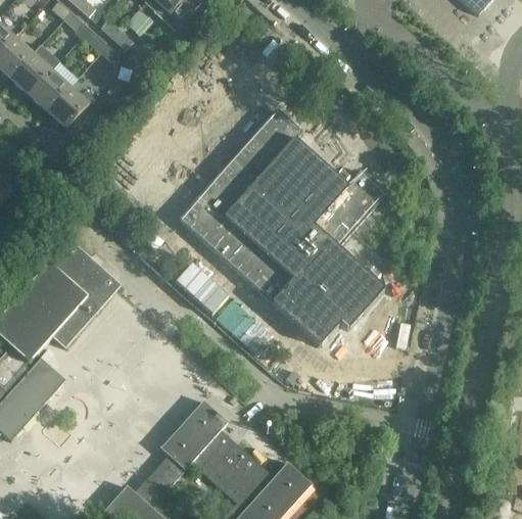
[(62,19),(69,11),(57,0),(50,9),(62,19)]
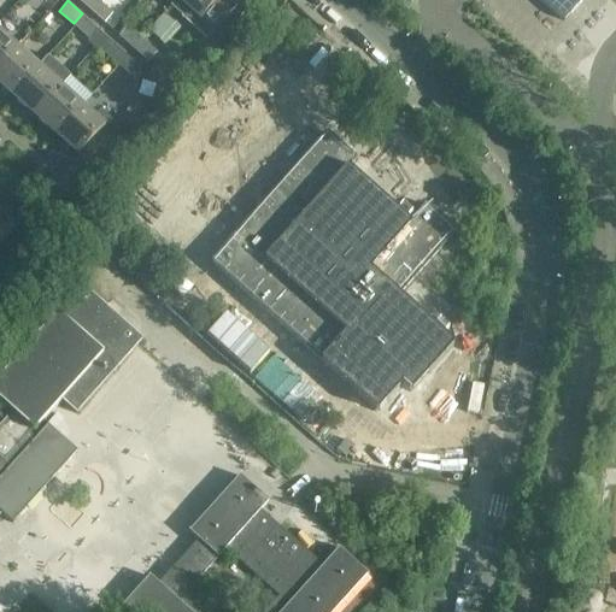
[(94,0),(88,7),(103,19),(111,10),(99,0),(94,0)]
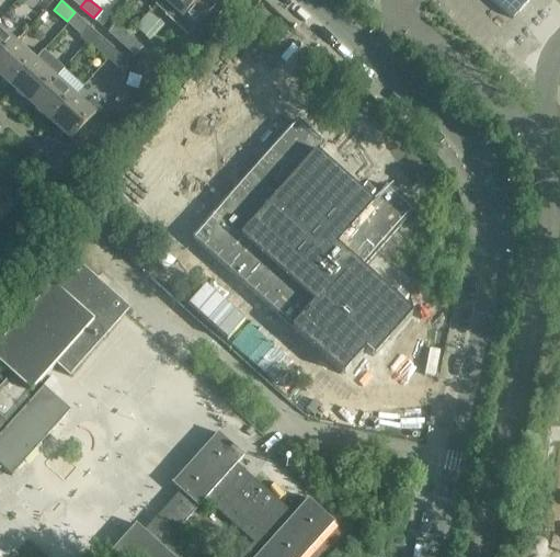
[(158,0),(155,3),(187,33),(216,0),(158,0)]
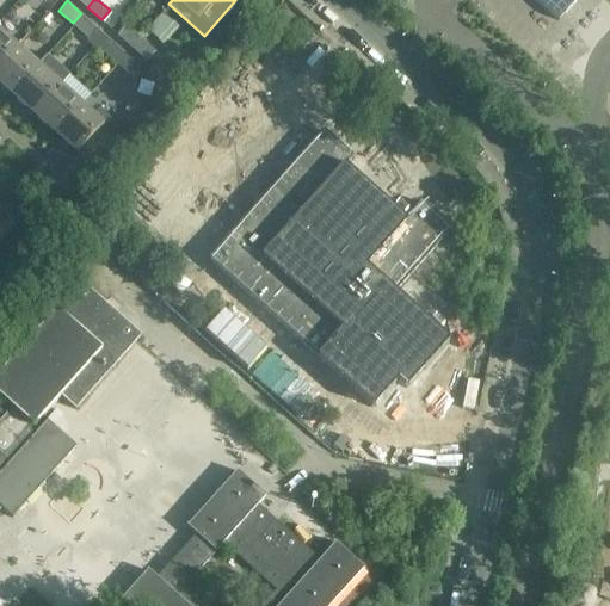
[(538,0),(558,17),(572,0),(538,0)]
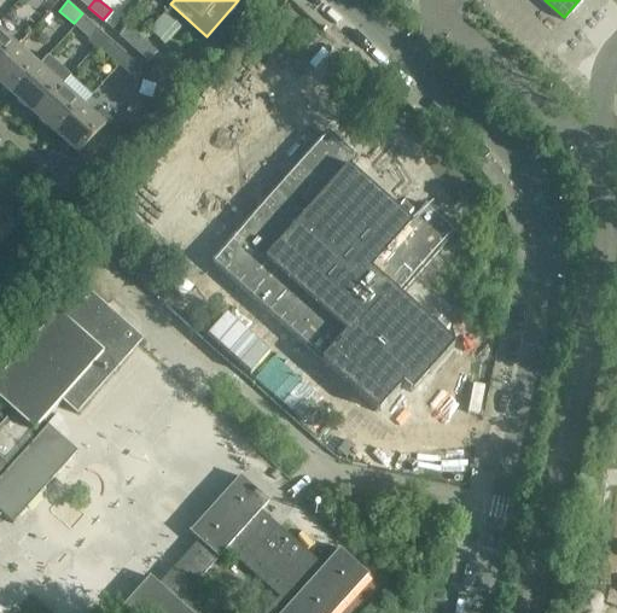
[(88,36),(97,27),(82,13),(74,23),(88,36)]
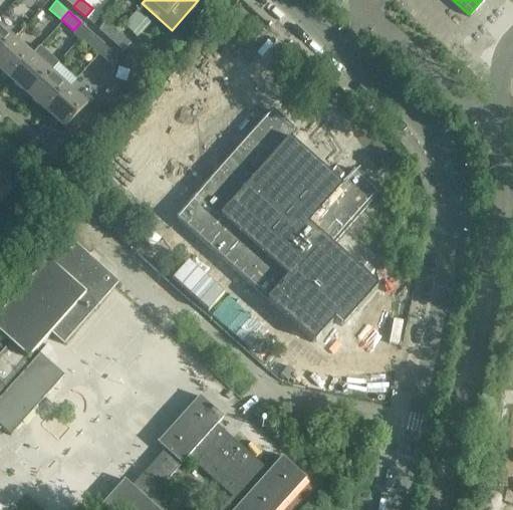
[(105,19),(97,27),(110,38),(117,30),(105,19)]
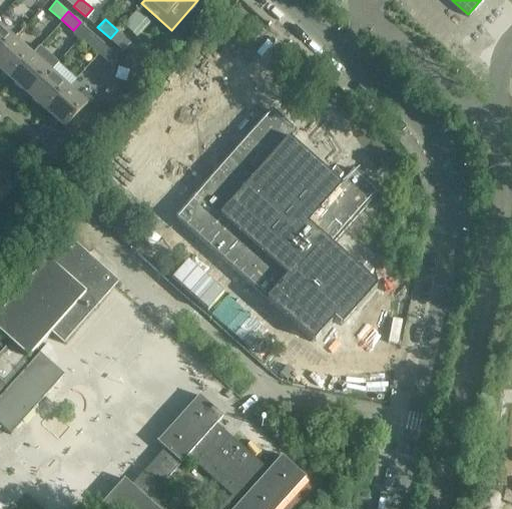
[(0,50),(12,37),(0,25),(0,50)]
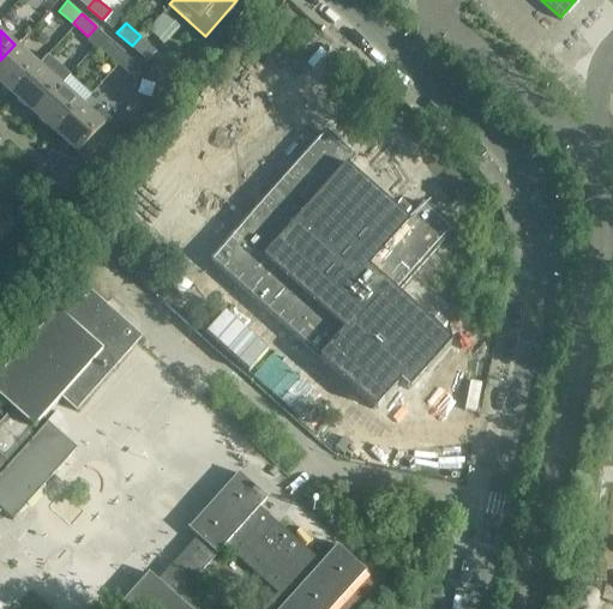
[(140,36),(132,46),(146,59),(155,49),(140,36)]
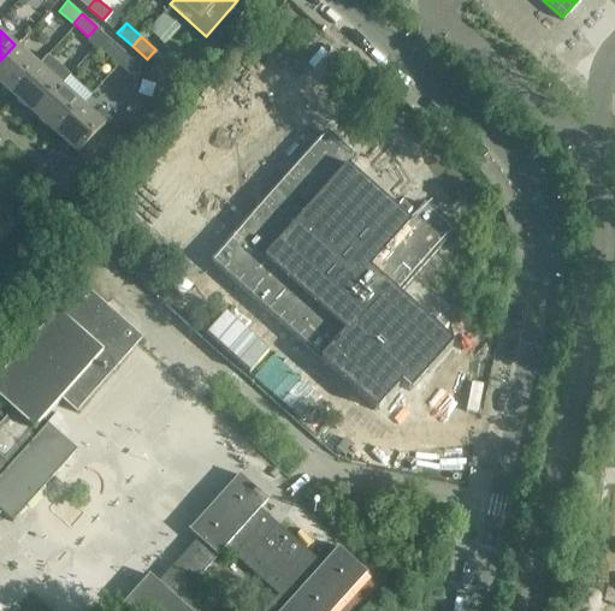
[(117,63),(126,53),(111,40),(102,49),(117,63)]
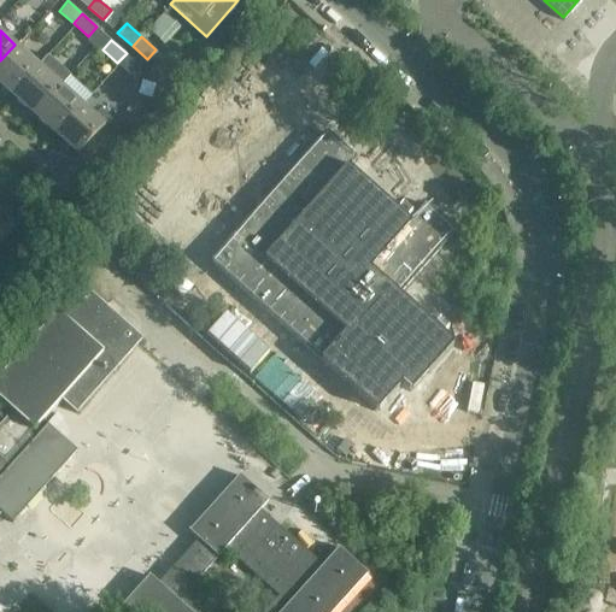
[(15,45),(0,60),(0,82),(11,93),(37,64),(15,45)]
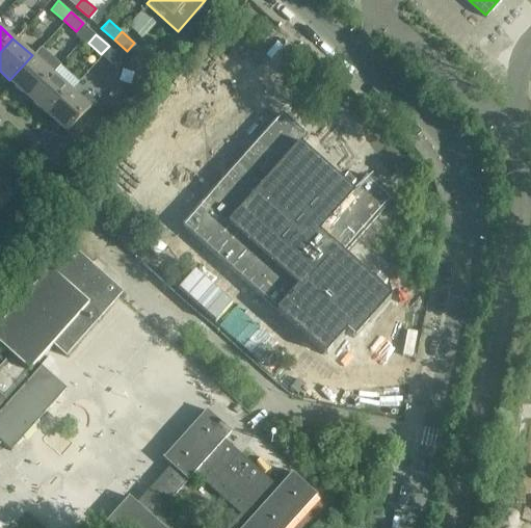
[(32,55),(9,80),(29,97),(51,72),(59,62),(41,46),(32,55)]
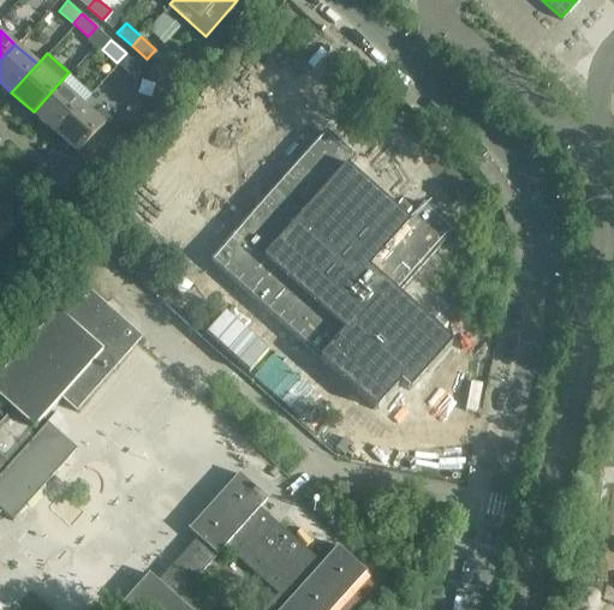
[(132,76),(141,66),(126,53),(117,63),(132,76)]
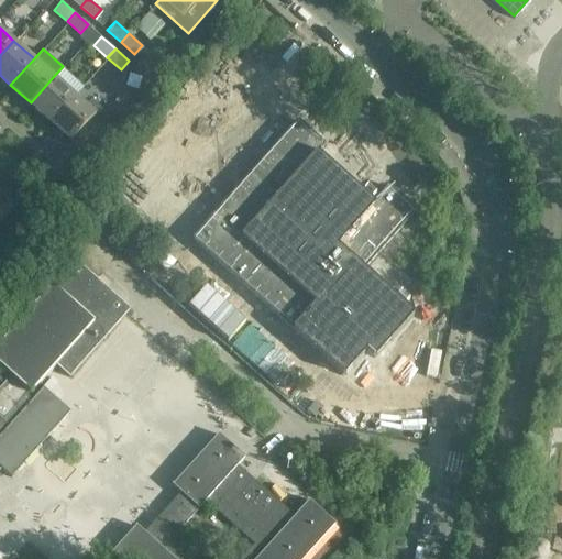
[(54,76),(31,102),(51,120),(74,95),(54,76)]
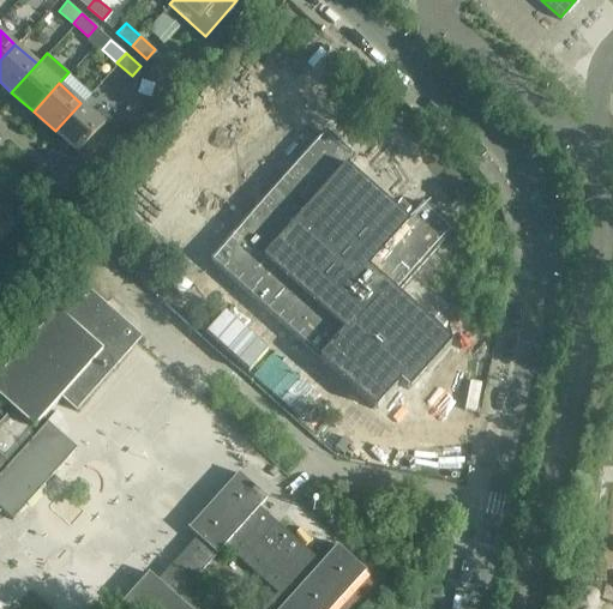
[(80,103),(55,131),(78,151),(109,116),(98,107),(92,113),(80,103)]
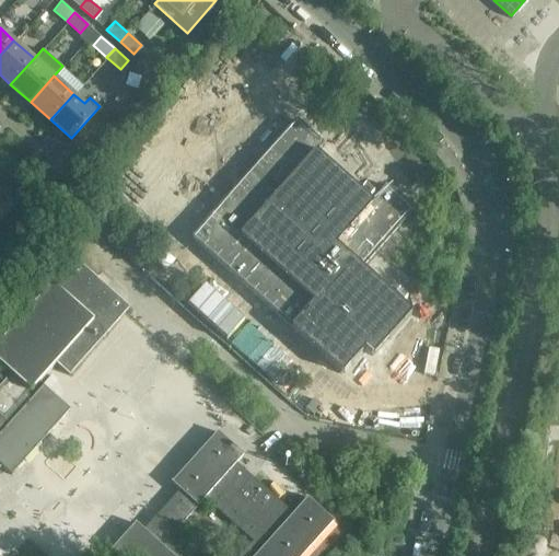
[(214,208),(190,235),(291,326),(337,275),(347,284),(415,208),(386,183),(372,198),(316,149),(324,141),(297,117),(251,169),(259,176),(224,217),(214,208)]
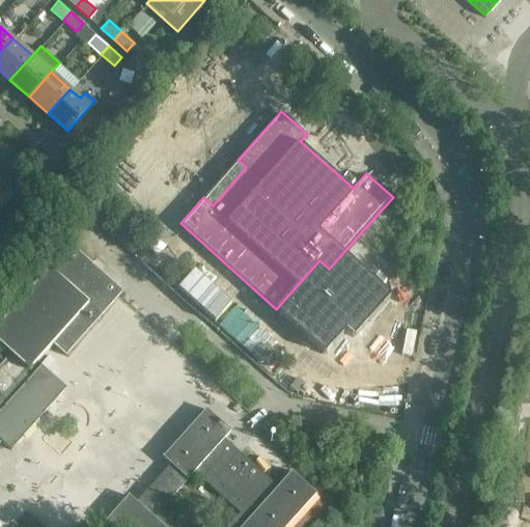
[(0,205),(11,193),(0,183),(0,205)]
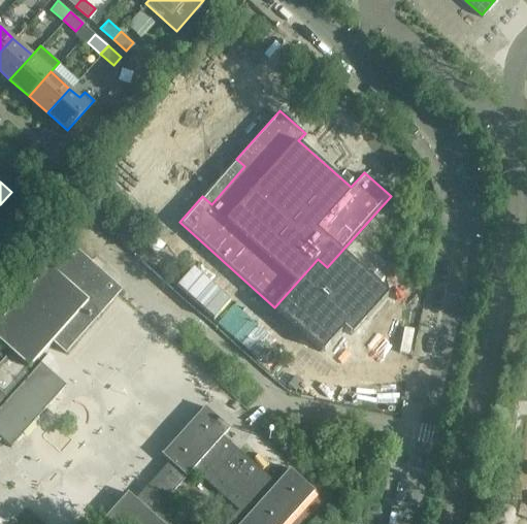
[(0,338),(9,348),(28,364),(52,338),(64,350),(122,287),(68,238),(46,263),(48,264),(0,317),(0,338)]
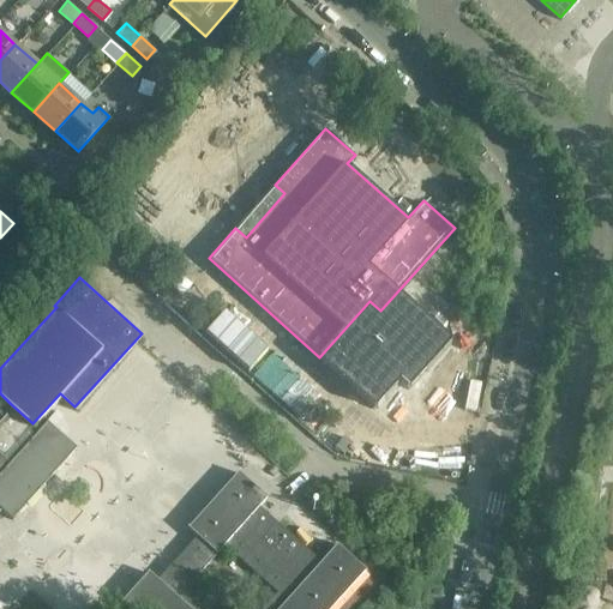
[(572,309),(575,295),(564,293),(562,308),(572,309)]
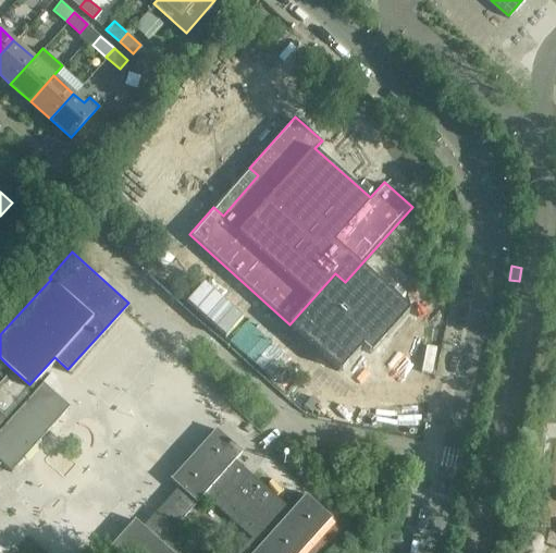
[(0,461),(10,469),(68,405),(41,381),(31,394),(24,389),(28,384),(10,367),(9,369),(0,361),(0,461)]
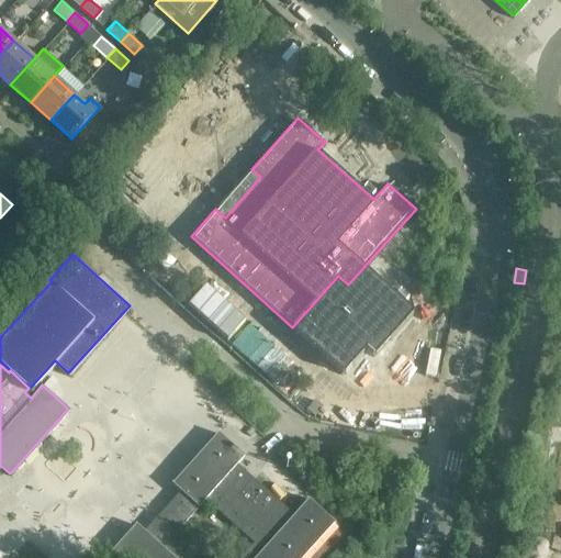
[(135,522),(111,548),(121,557),(302,557),(335,521),(306,495),(292,512),(236,462),(244,454),(217,430),(171,481),(180,489),(144,529),(135,522)]
